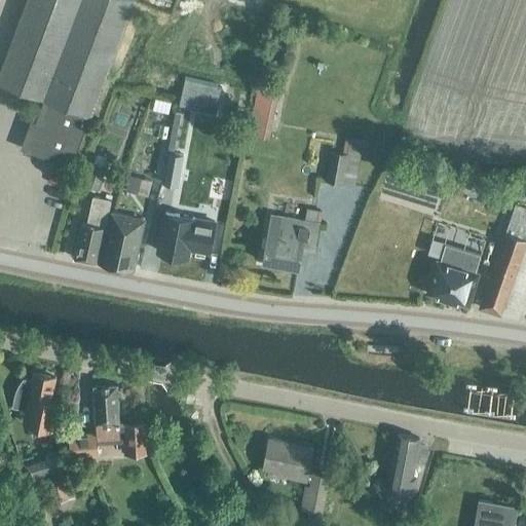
[(72,162),(90,115),(133,0),(26,0),(0,71),(0,81),(44,99),(27,146),(72,162)]
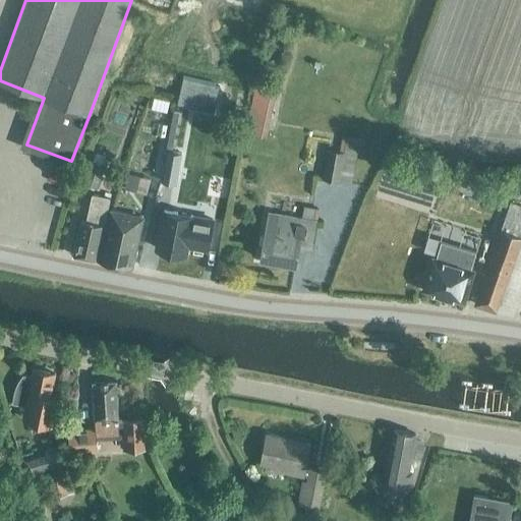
[(276,93),(254,88),(244,132),(266,137),(276,93)]
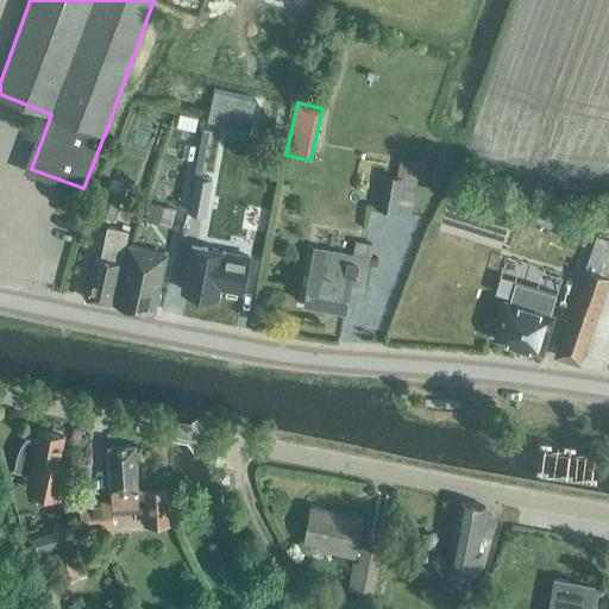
[(233,131),(209,127),(203,155),(228,159),(233,131)]
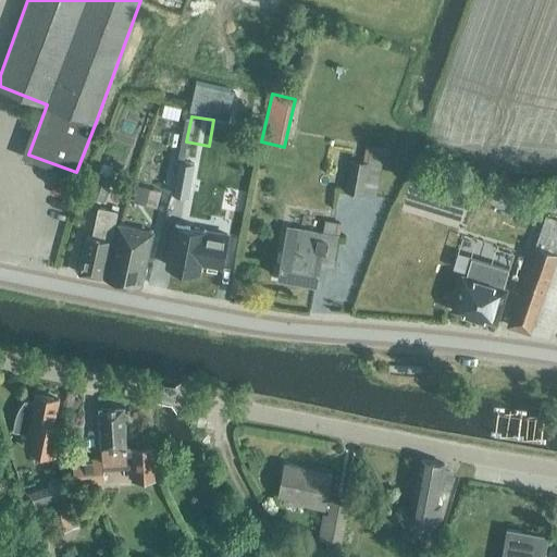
[(367,144),(363,162),(350,160),(345,190),(376,197),(383,162),(387,163),(391,148),(367,144)]
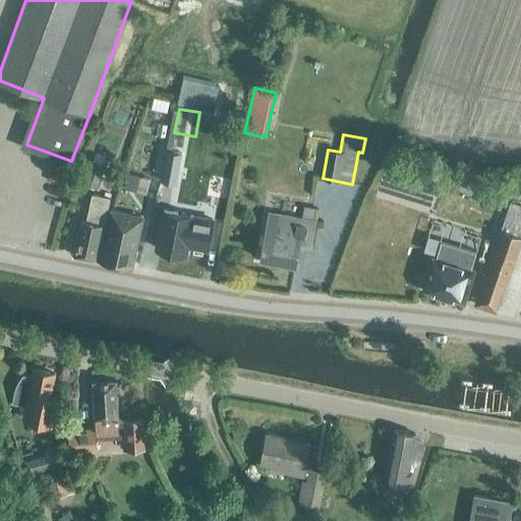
[(176,183),(181,153),(167,151),(161,180),(176,183)]
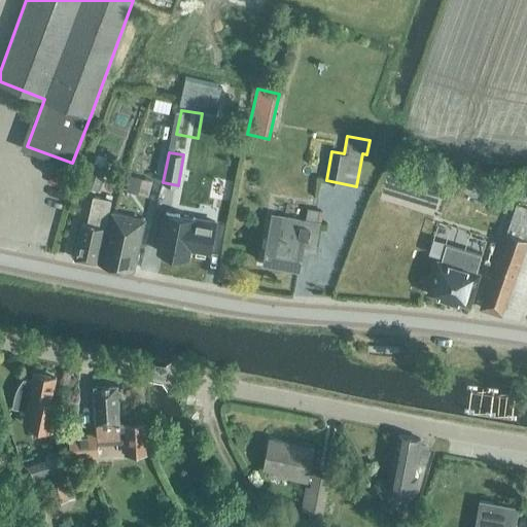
[(97,191),(106,168),(94,164),(84,186),(97,191)]
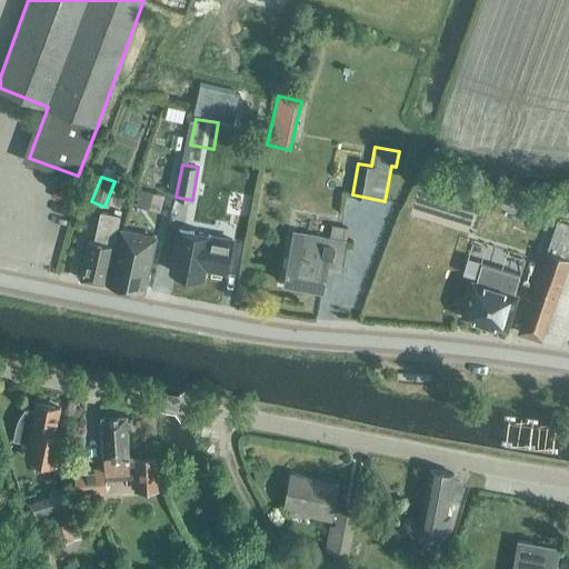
[(141,189),(137,206),(150,210),(155,192),(141,189)]
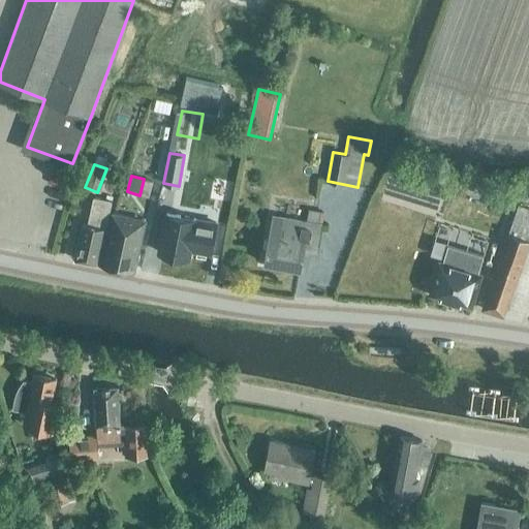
[(105,228),(112,200),(93,196),(87,224),(83,223),(74,259),(97,263),(104,228),(105,228)]
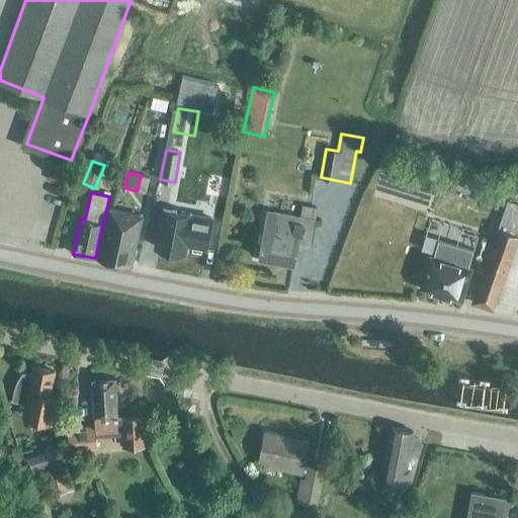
[(517,307),(517,204),(508,201),(497,230),(493,228),(492,233),(496,234),(471,303),(510,315),(513,306),(517,307)]
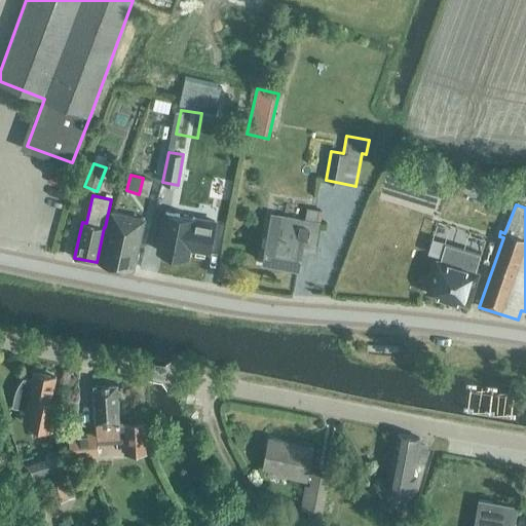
[(267,234),(262,261),(298,267),(303,243),(314,246),(318,223),(316,222),(318,210),(306,208),(304,220),(300,219),(299,219),(271,215),(267,234)]
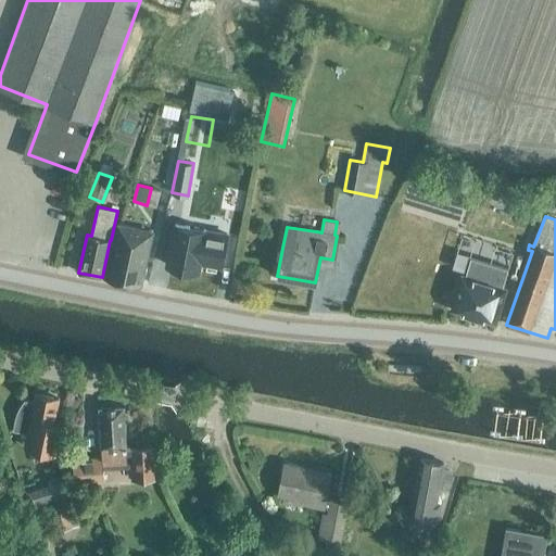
[(141,285),(152,234),(118,224),(106,278),(141,285)]
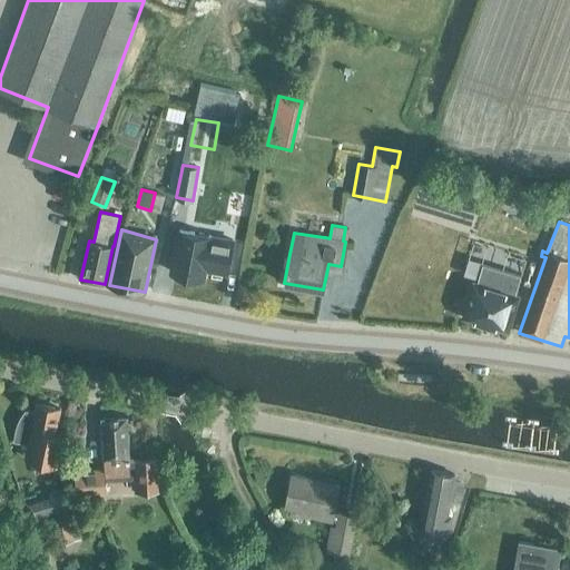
[(178,229),(170,271),(204,277),(205,267),(227,271),(233,243),(210,239),(212,236),(178,229)]
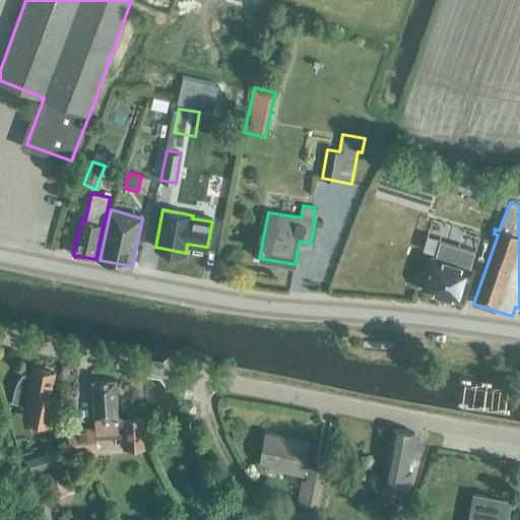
[(432,257),(423,288),(426,289),(428,291),(434,295),(437,293),(449,297),(450,299),(457,301),(459,300),(463,301),(472,269),(468,268),(474,249),(441,239),(435,257),(432,257)]
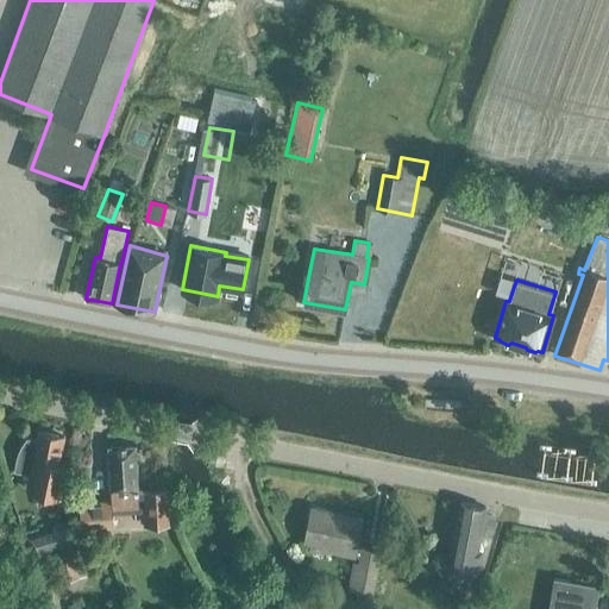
[(31,471),(27,487),(63,494),(69,465),(68,464),(67,466),(57,465),(63,437),(39,431),(37,440),(27,438),(25,443),(23,447),(20,451),(18,456),(16,469),(31,471)]
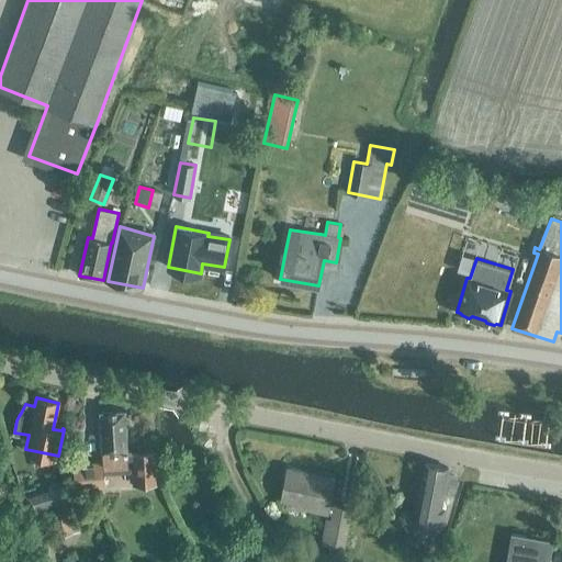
[(133,483),(156,482),(154,451),(127,452),(125,411),(100,412),(103,462),(75,463),(76,489),(104,487),(103,465),(133,464),(133,483)]
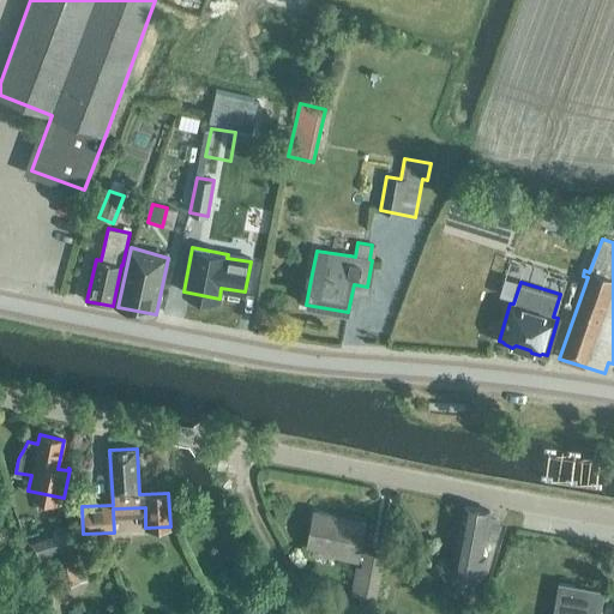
[(480,558),(488,511),(465,506),(453,571),(481,577),(485,558),(480,558)]
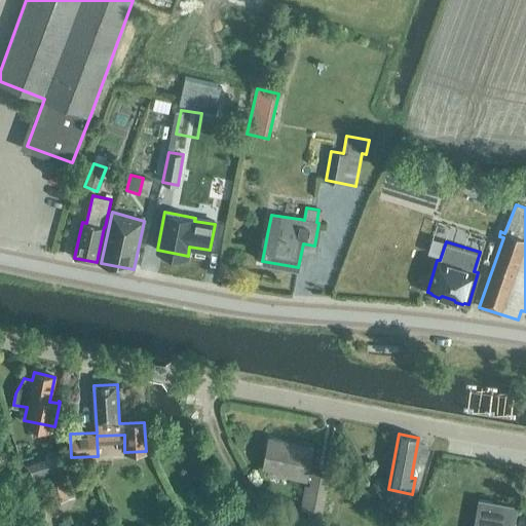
[(305,481),(312,446),(269,438),(263,467),(291,473),(290,478),(305,481)]
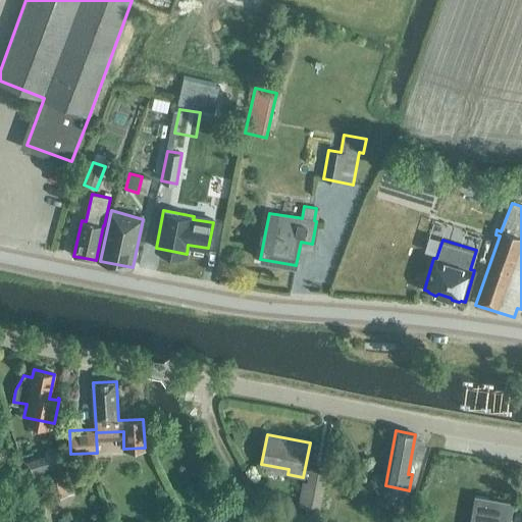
[(45,455),(23,461),(33,491),(44,488),(40,473),(61,467),(55,447),(44,451),(45,455)]
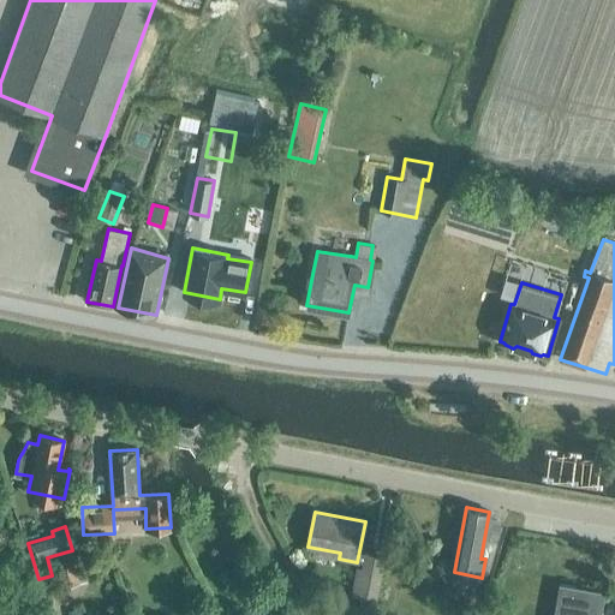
[(376,599),(384,556),(365,553),(362,568),(357,567),(352,595),(376,599)]
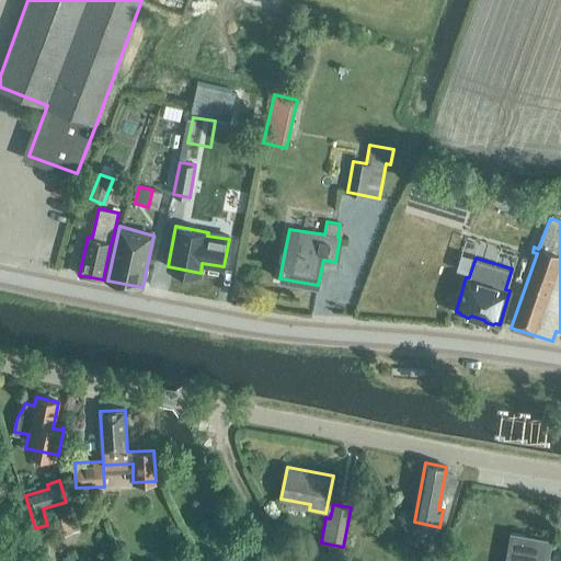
[(80,528),(76,506),(52,511),(56,533),(80,528)]
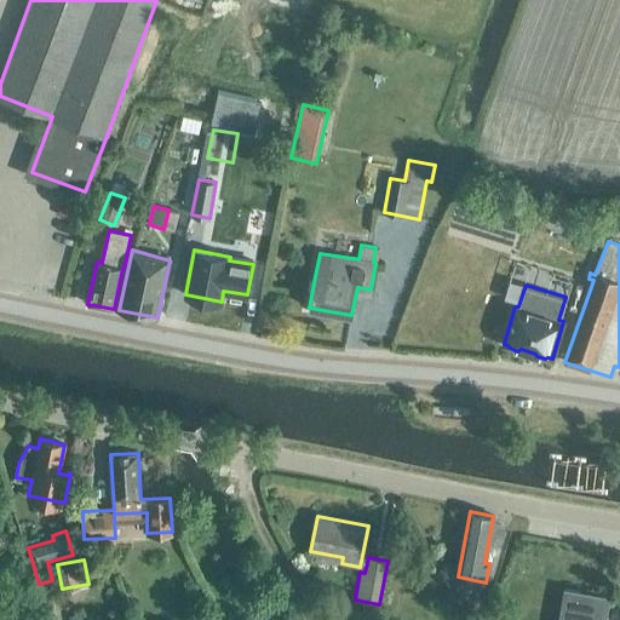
[(604,619),(609,596),(563,589),(557,619),(604,619)]
